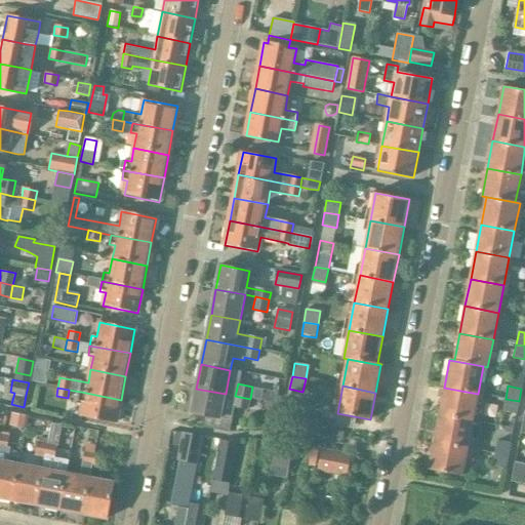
[(253,388),(251,399),(261,401),(264,390),(253,388)]
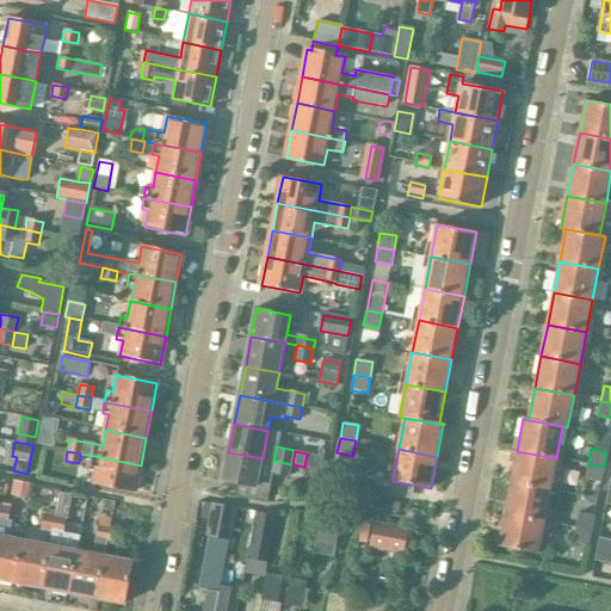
[(511,482),(550,491),(556,458),(517,451),(511,482)]
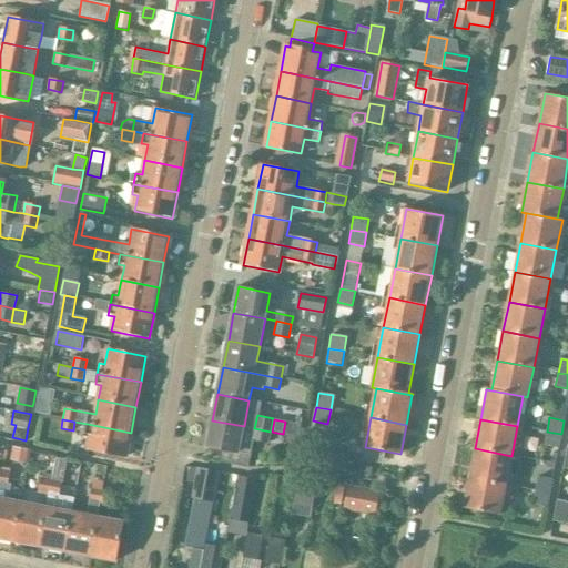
[(244,426),(212,421),(208,447),(222,450),(220,463),(250,468),(252,455),(251,455),(253,440),(269,444),(271,432),(254,428),(244,426)]
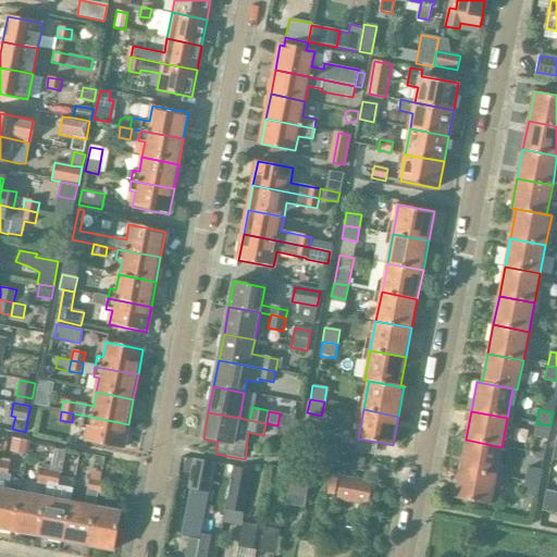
[(123,448),(128,424),(86,416),(84,425),(89,426),(87,442),(123,448)]
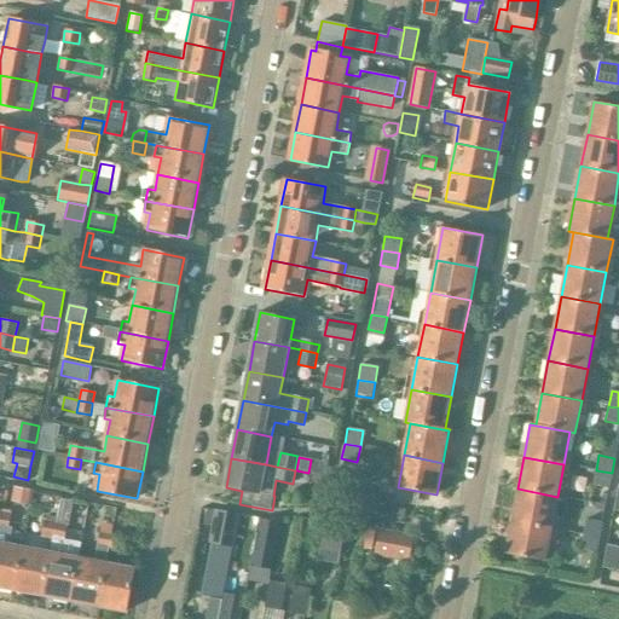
[(608,489),(612,473),(596,470),(593,485),(608,489)]
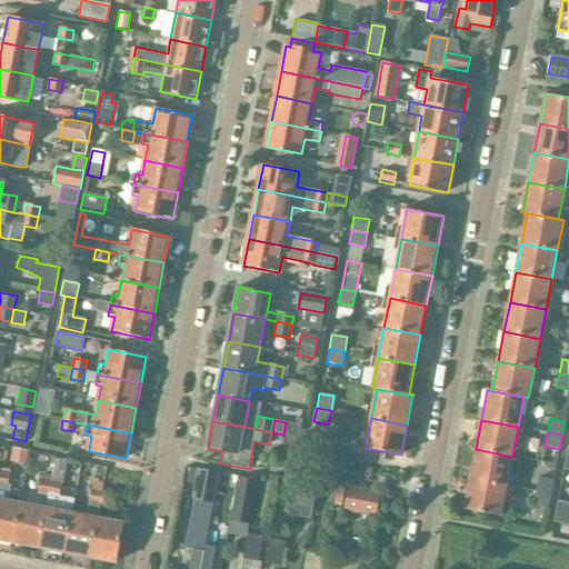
[(470,478),(507,486),(512,457),(476,449),(470,478)]
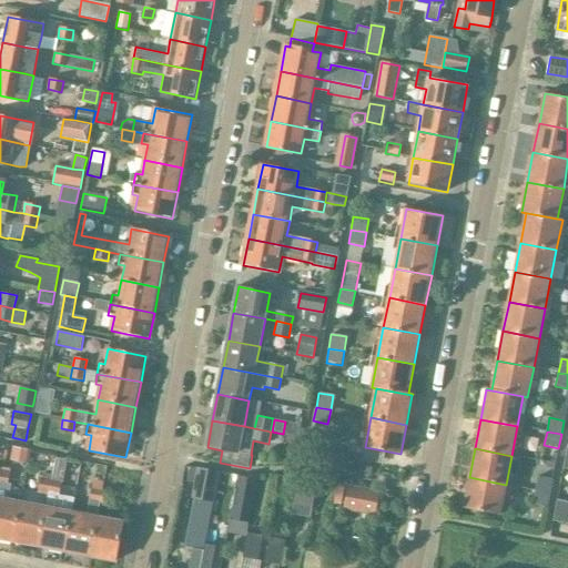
[(190,467),(186,482),(194,483),(196,468),(190,467)]
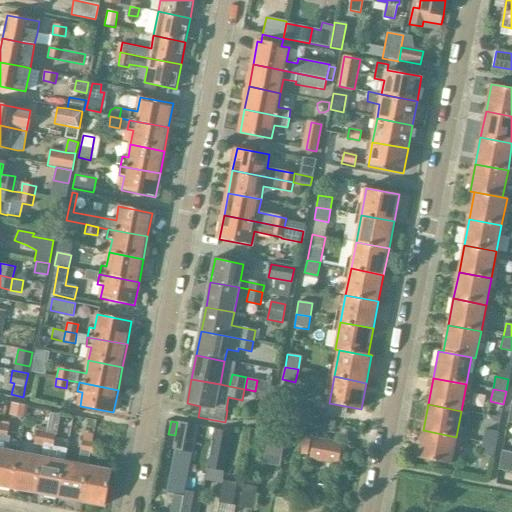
[(192,452),(197,426),(177,422),(175,435),(173,448),(192,452)]
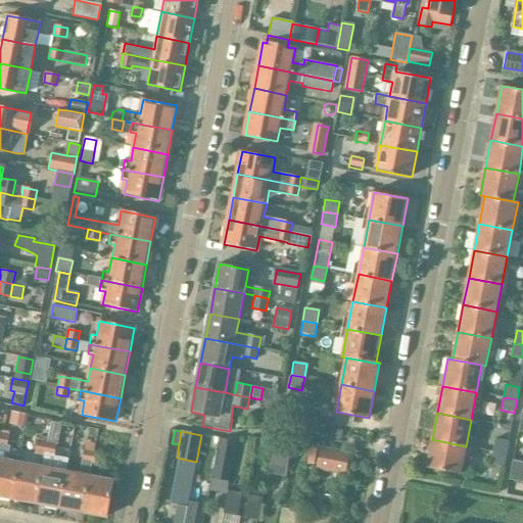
[(8,434),(0,432),(0,434),(0,446),(5,448),(8,434)]
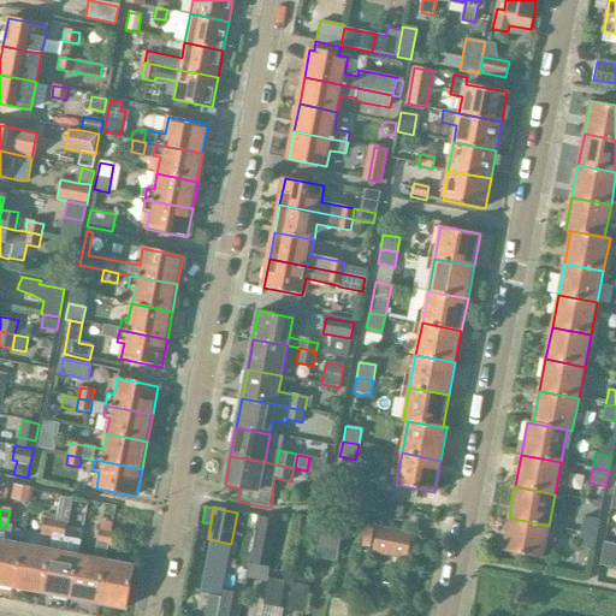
[(259,516),(249,564),(268,568),(278,520),(259,516)]
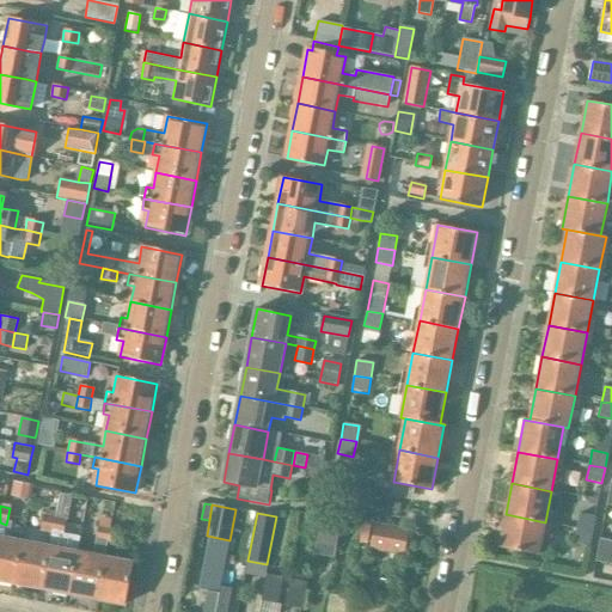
[(580,513),(577,528),(593,531),(595,516),(580,513)]
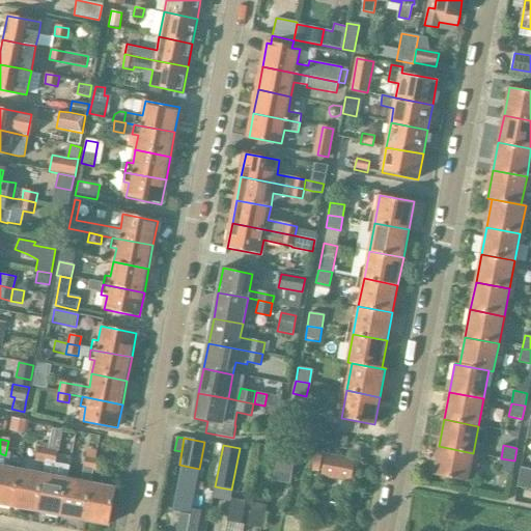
[(46,463),(49,447),(38,446),(35,460),(46,463)]
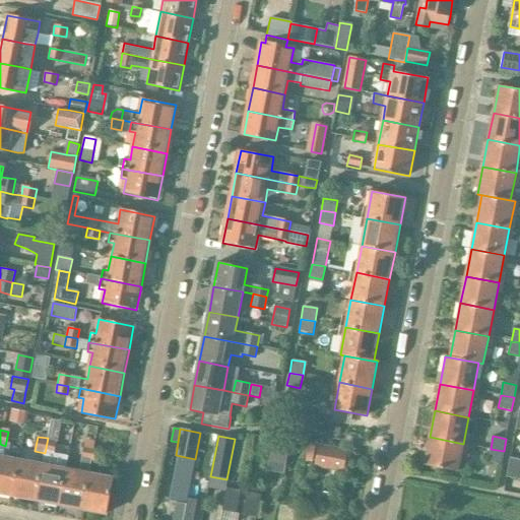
[(457,471),(463,444),(430,437),(425,464),(457,471)]
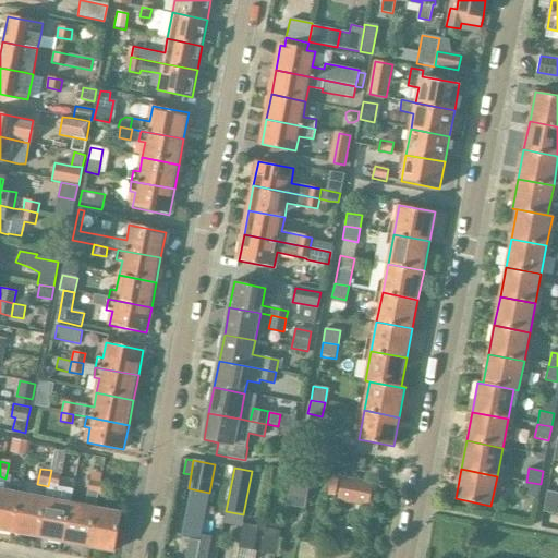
[(59,472),(51,470),(48,486),(57,487),(59,472)]
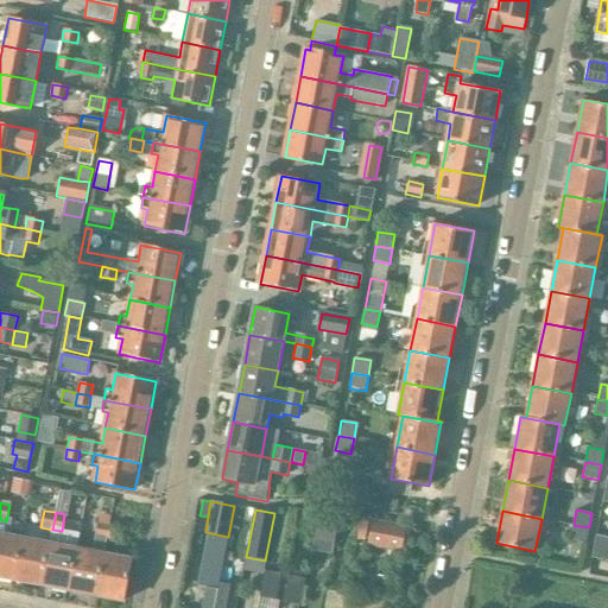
[(317,518),(314,539),(329,542),(334,542),(337,521),(317,518)]
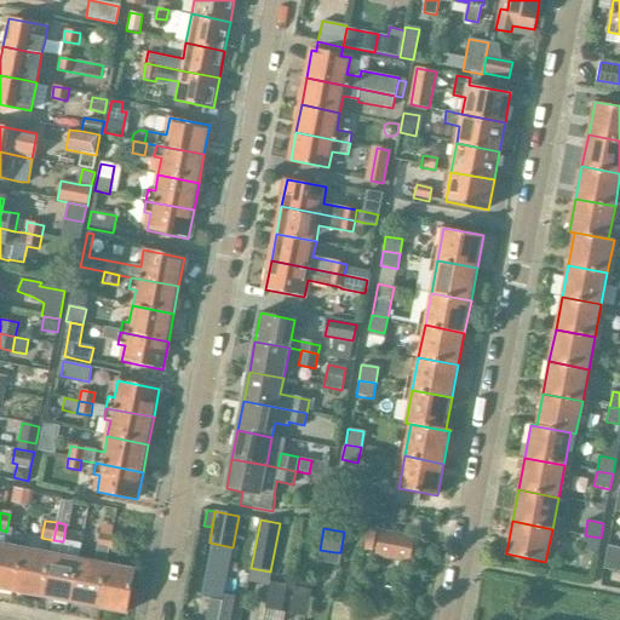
[(107,564),(109,551),(113,533),(99,530),(93,562),(80,560),(72,602),(98,607),(107,564)]
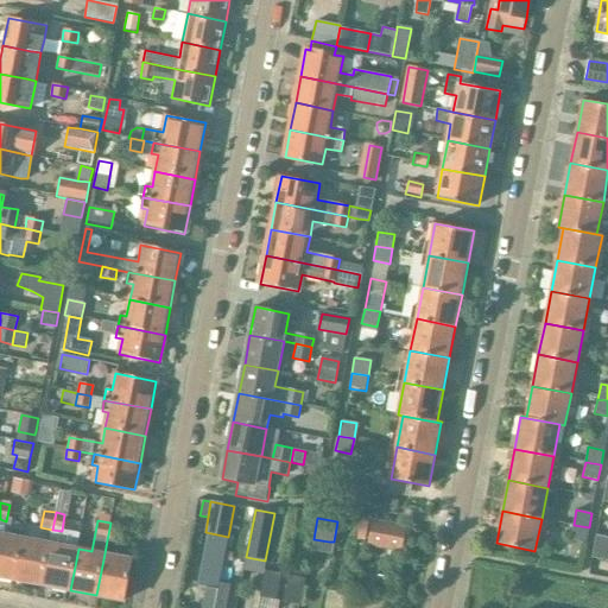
[(405,529),(372,521),(368,542),(401,548),(405,529)]
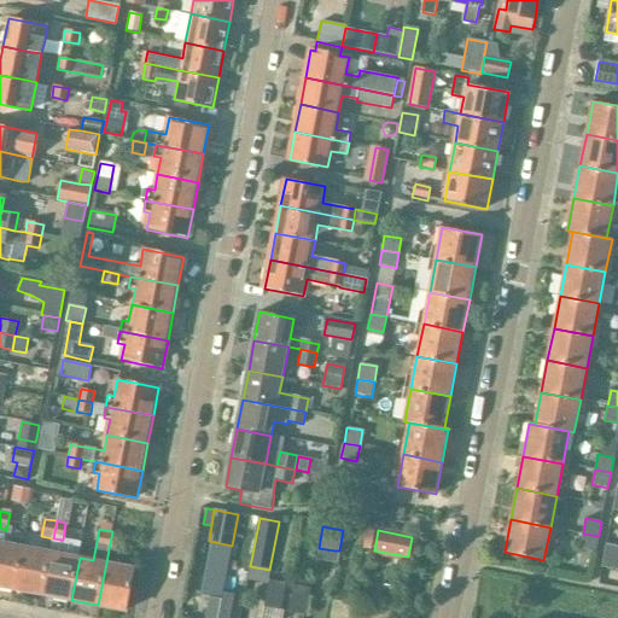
[(122,534),(112,531),(109,549),(118,552),(122,534)]
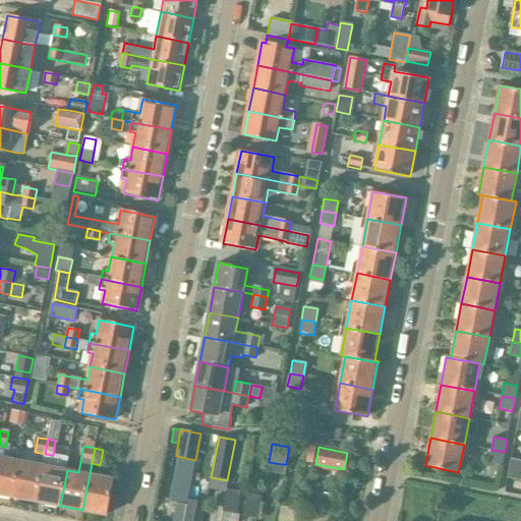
[(502,465),(505,452),(491,450),(488,462),(502,465)]
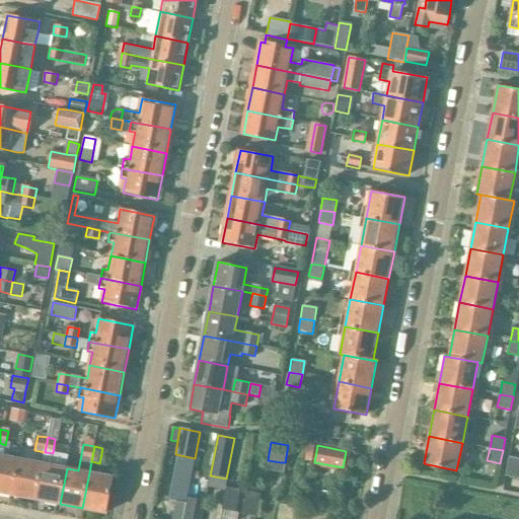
[(43,464),(35,500),(60,504),(67,468),(69,456),(53,453),(45,452),(43,464)]
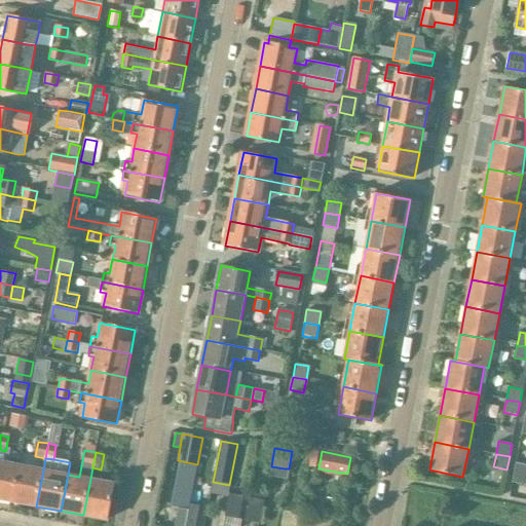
[(0,498),(12,501),(20,465),(0,461),(0,498)]
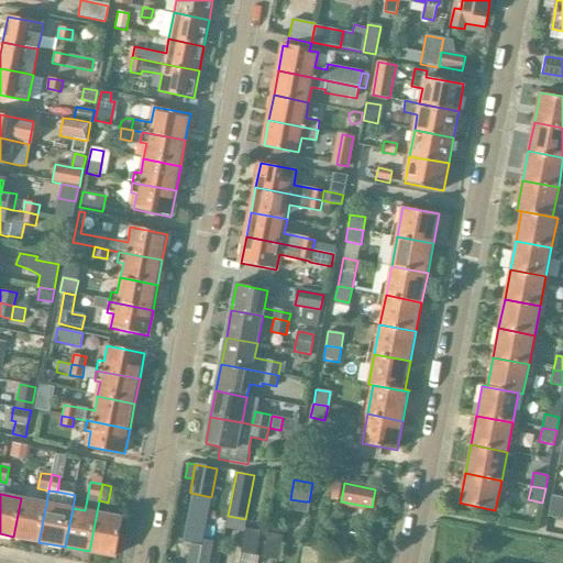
[(562,497),(552,496),(550,506),(562,508),(562,497)]
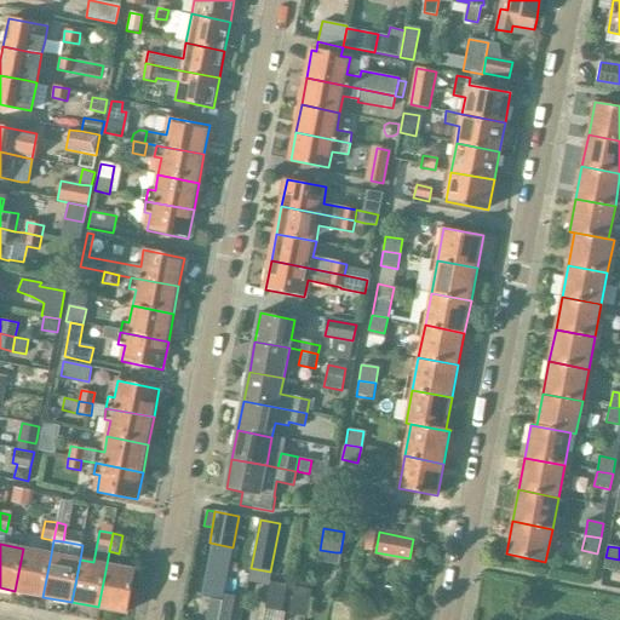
[(42,597),(51,555),(23,549),(15,591),(42,597)]
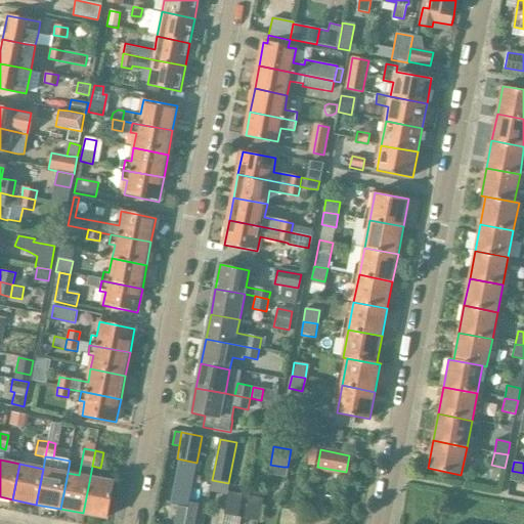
[(523,473),(512,471),(510,480),(523,482),(523,473)]
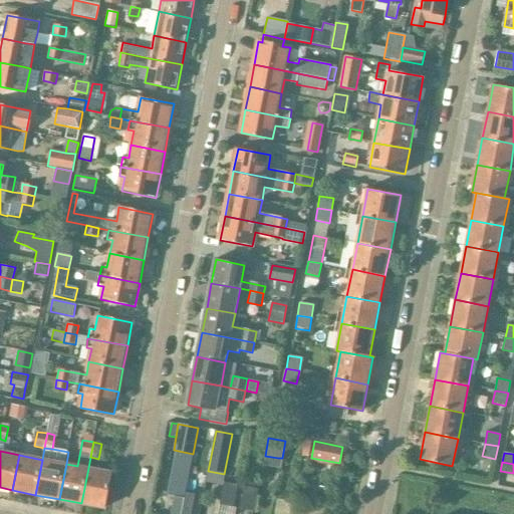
[(112,473),(88,468),(81,503),(105,508),(112,473)]
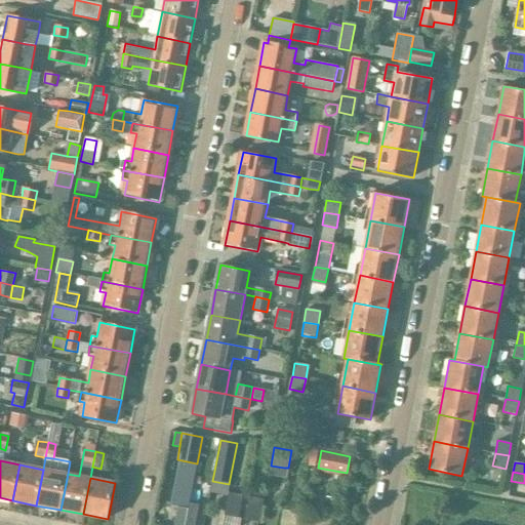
[(238,518),(242,495),(228,493),(224,516),(238,518)]
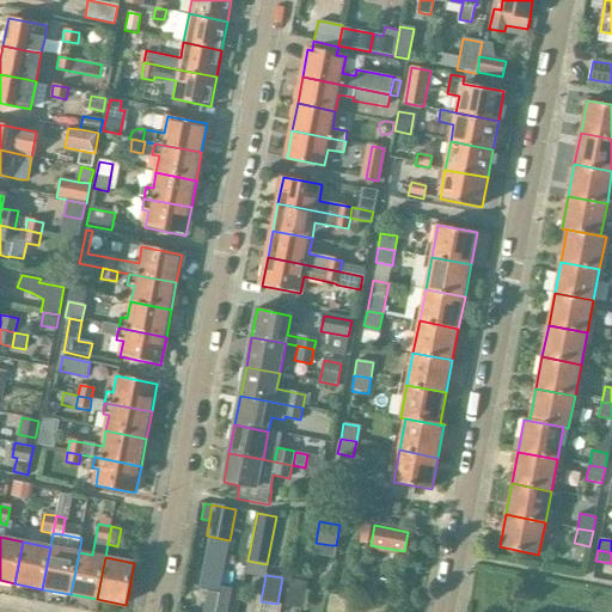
[(301,609),(306,582),(289,580),(286,606),(301,609)]
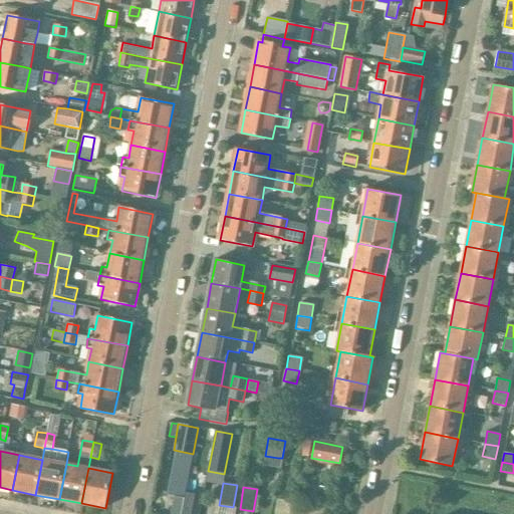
[(186,499),(184,505),(182,513),(190,513),(192,507),(194,494),(187,493),(186,499)]
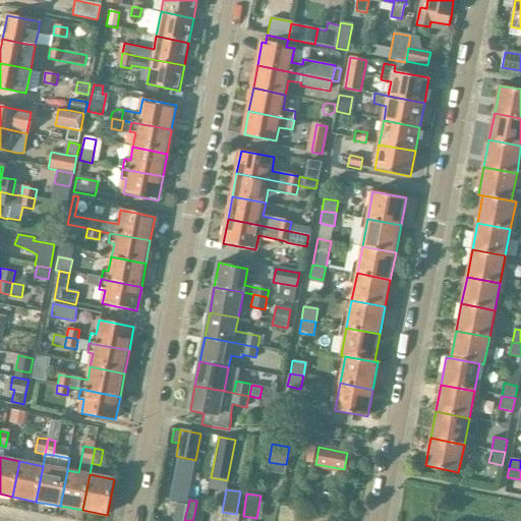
[(184,520),(186,512),(188,506),(176,503),(172,520),(184,520)]
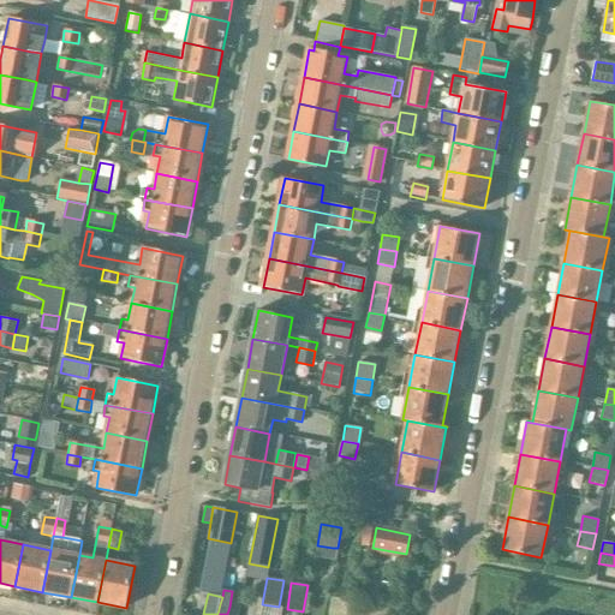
[(332,597),(328,614),(346,614),(348,601),(332,597)]
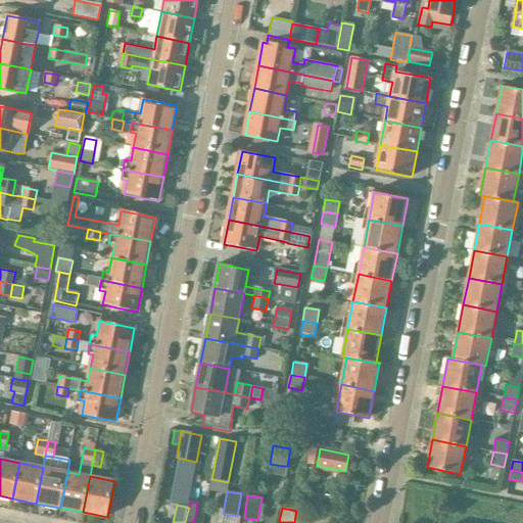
[(296,511),(294,522),(308,522),(311,514),(296,511)]
